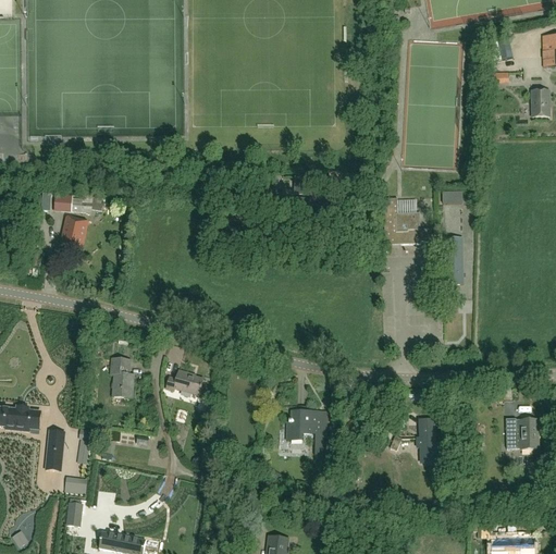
[(555,34),(542,35),(542,65),(555,65),(555,34)]
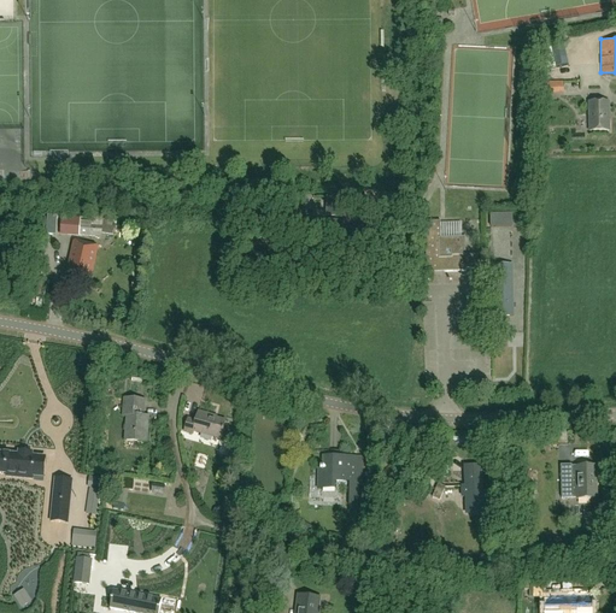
[(541,48),(538,49),(543,69),(555,65),(568,62),(563,43),(553,45),(541,48)]
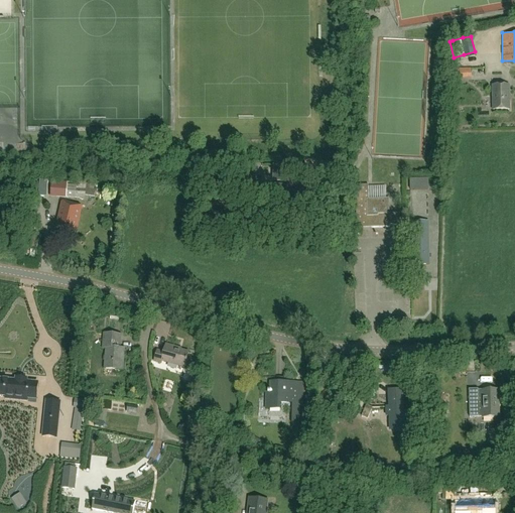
[(508,84),(492,85),(493,109),(509,108),(508,84)]
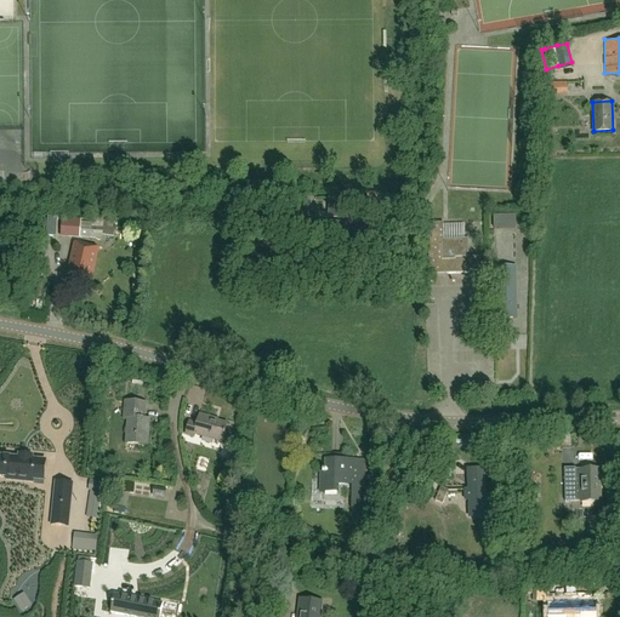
[(515,212),(493,212),(493,227),(515,226),(515,212)]
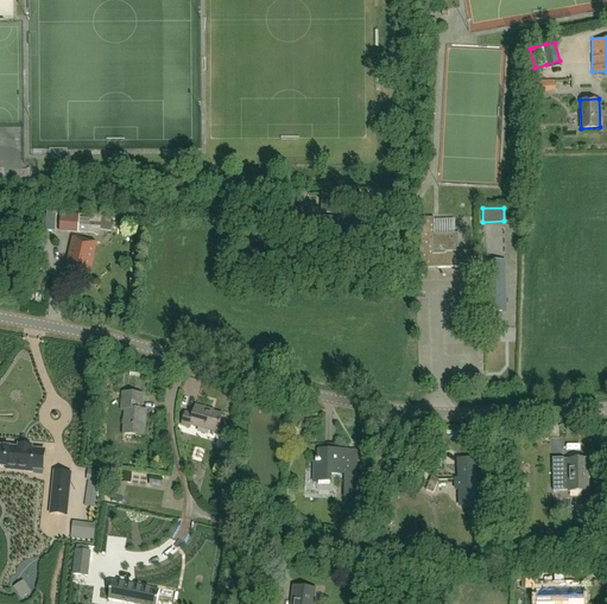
[(245,210),(233,210),(232,233),(244,233),(245,210)]
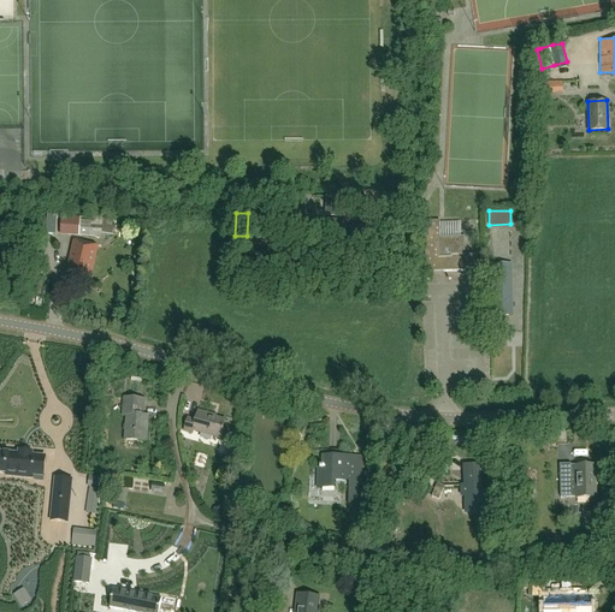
[(87,219),(61,217),(60,231),(100,235),(100,231),(112,232),(113,219),(87,217),(87,219)]
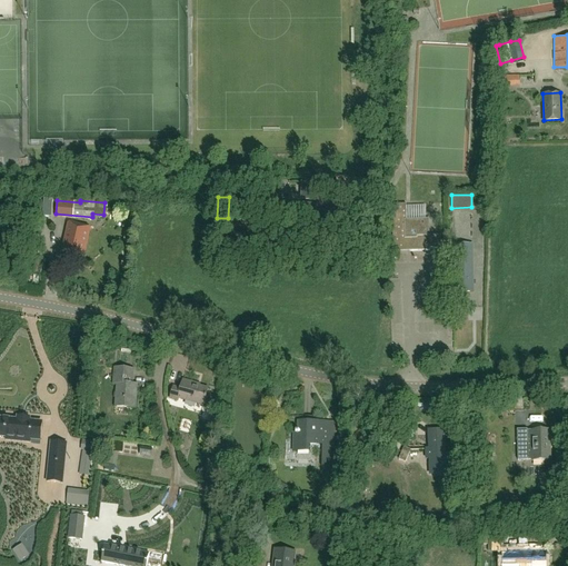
[(428,217),(406,217),(406,202),(395,202),(394,205),(394,215),(391,215),(392,235),(390,235),(390,246),(392,247),(395,247),(409,247),(409,249),(429,248),(429,246),(438,246),(440,244),(439,232),(429,234),(428,217)]
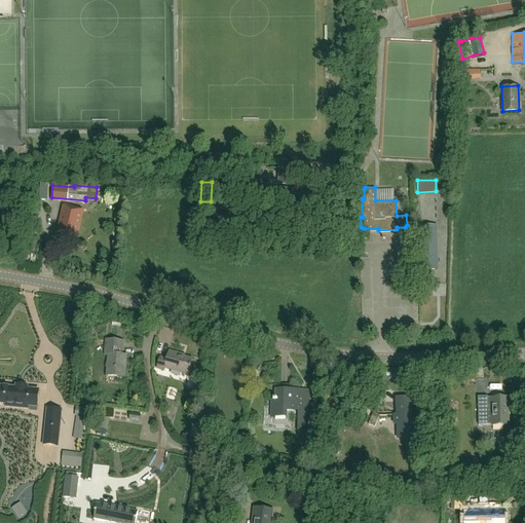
[(345,193),(330,192),(329,206),(344,208),(345,193)]
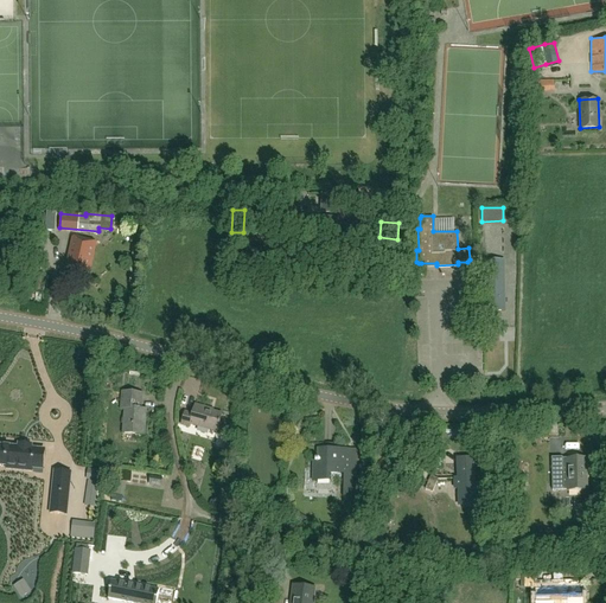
[(95,241),(72,236),(65,265),(88,270),(95,241)]
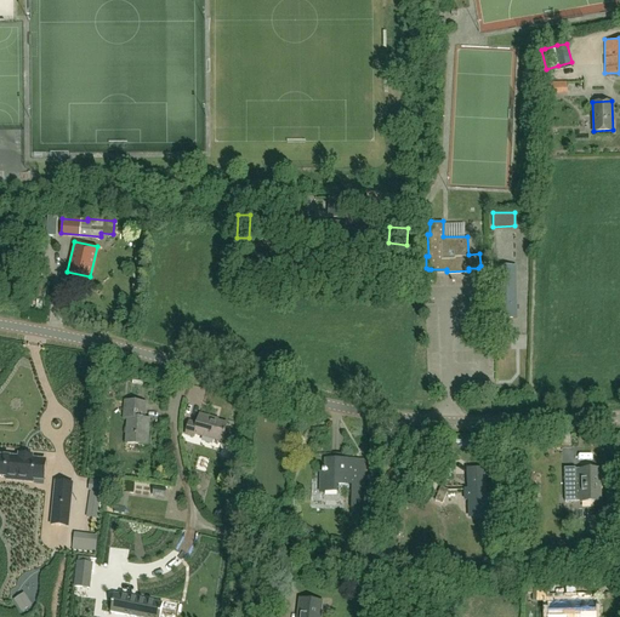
[(496,315),(516,315),(515,263),(496,263),(496,315)]
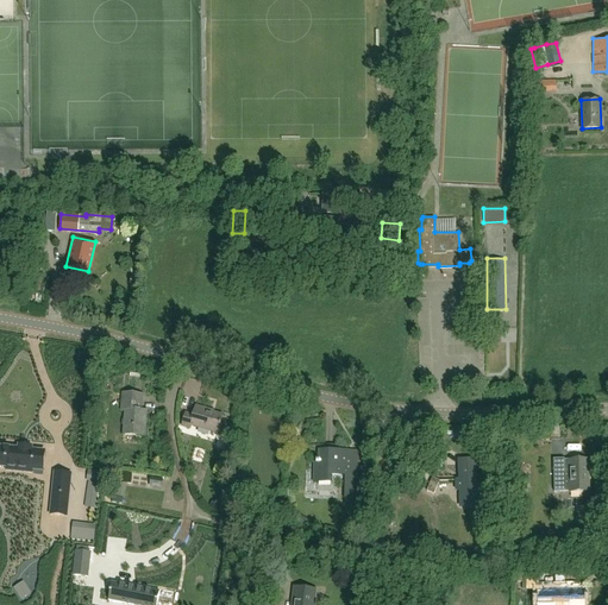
[(143,392),(121,391),(120,408),(124,408),(121,433),(144,434),(146,409),(142,409),(143,392)]
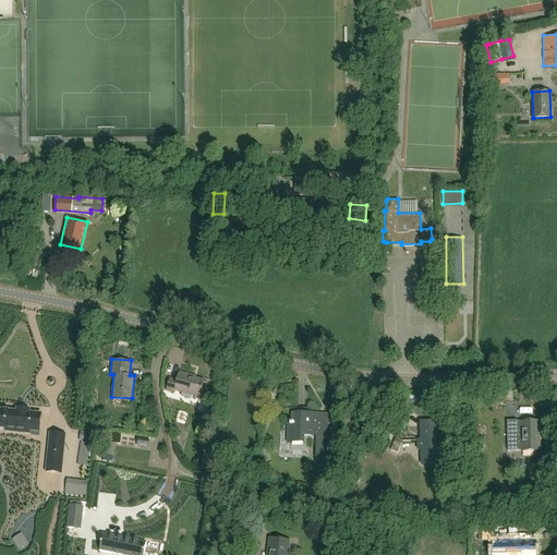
[(169,377),(166,388),(173,390),(174,388),(198,395),(198,398),(206,400),(209,388),(202,386),(203,379),(194,376),(194,375),(179,371),(177,379),(169,377)]
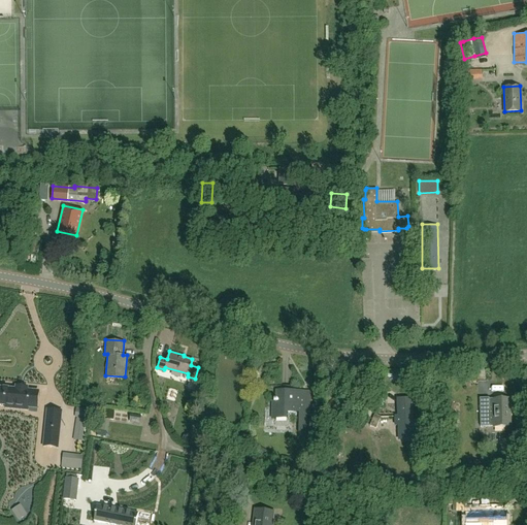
[(15,387),(0,385),(0,402),(5,403),(4,405),(27,408),(27,405),(36,406),(38,390),(27,388),(27,386),(15,385),(15,387)]
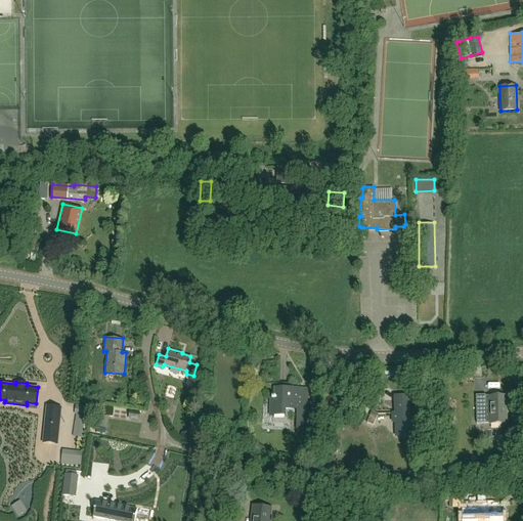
[(269,396),(269,413),(285,413),(285,408),(297,408),(297,427),(307,427),(307,387),(272,386),(272,396),(269,396)]
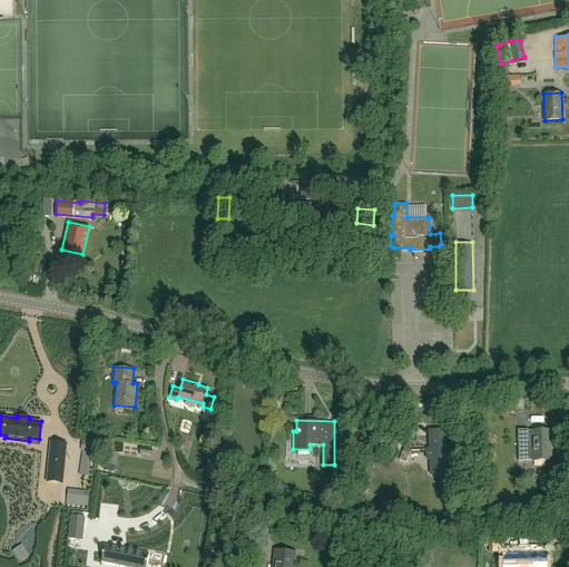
[(425,448),(427,457),(430,457),(430,472),(443,472),(443,463),(449,463),(449,452),(444,453),(443,428),(429,429),(429,448),(425,448)]
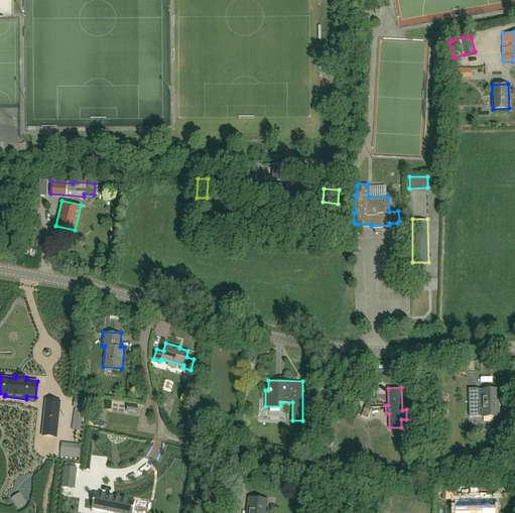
[(478,414),(478,413),(481,413),(481,415),(499,415),(498,387),(481,388),(481,389),(477,389),(477,387),(468,387),(469,415),(478,414)]
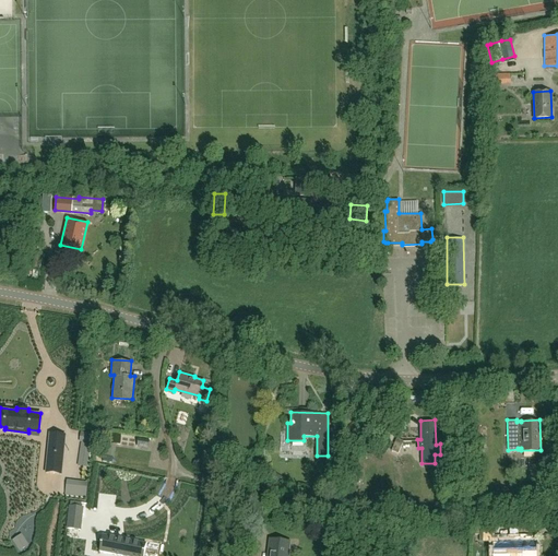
[(64,433),(49,432),(45,471),(60,472),(64,433)]
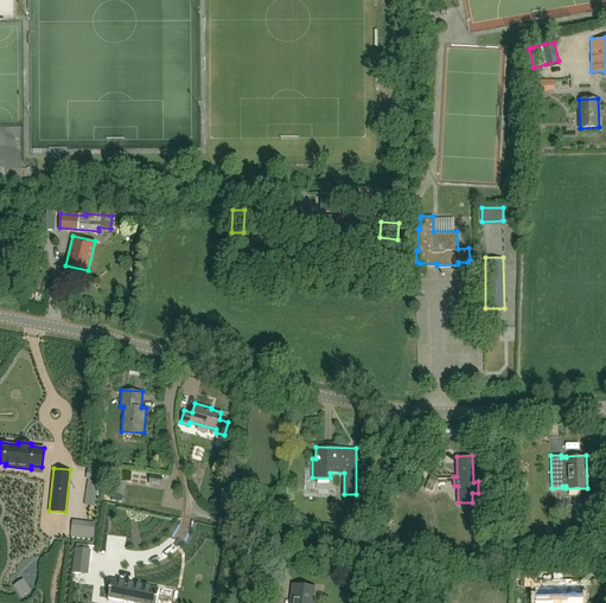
[(90,468),(89,476),(97,478),(99,469),(90,468)]
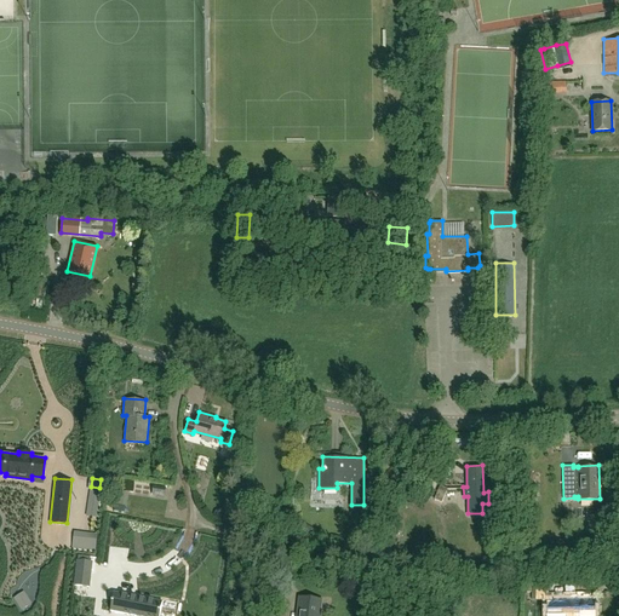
[(153,484),(152,493),(164,495),(165,487),(153,484)]
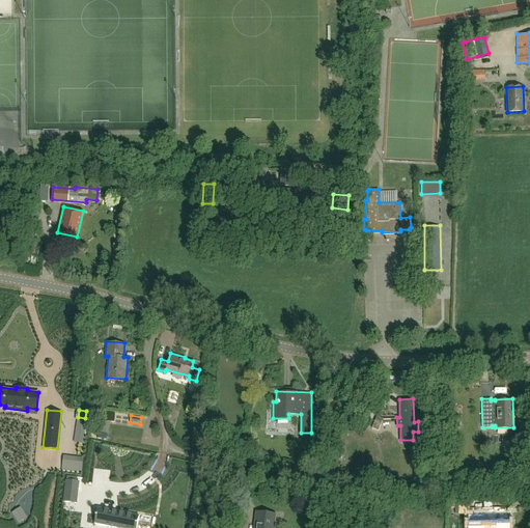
[(377,415),(371,426),(378,429),(383,417),(377,415)]
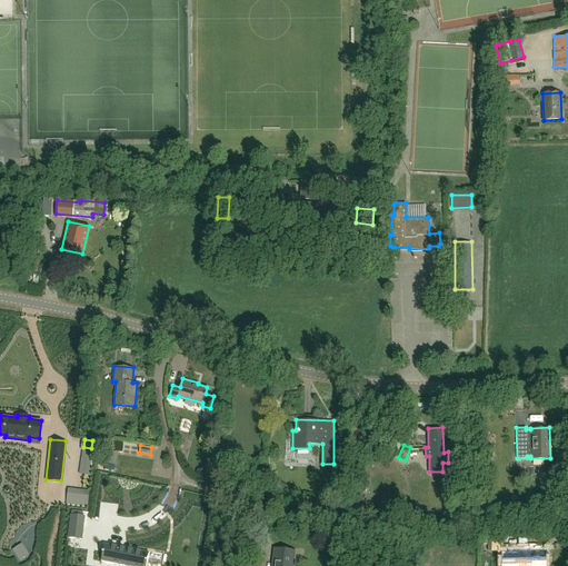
[(82,449),(79,472),(88,474),(91,450),(82,449)]
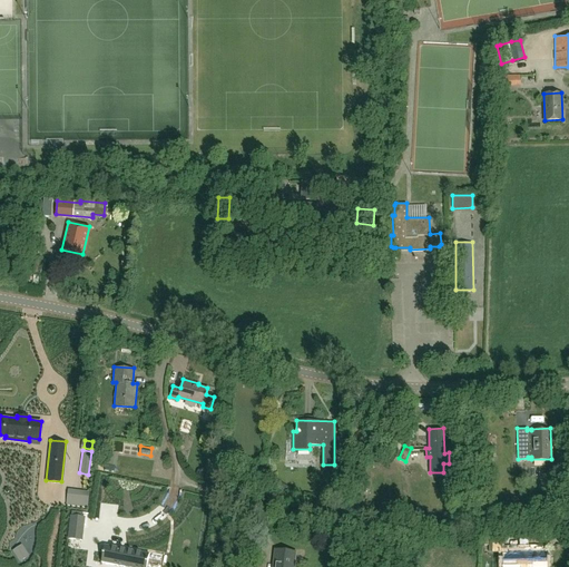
[(109,455),(107,456),(106,462),(114,463),(116,450),(110,450),(109,455)]
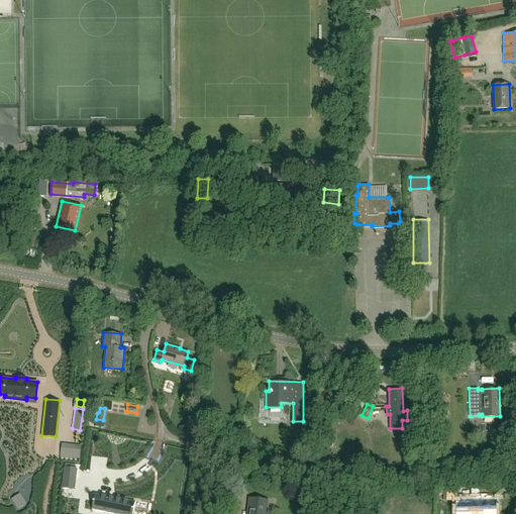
[(62,444),(61,455),(78,457),(80,447),(62,444)]
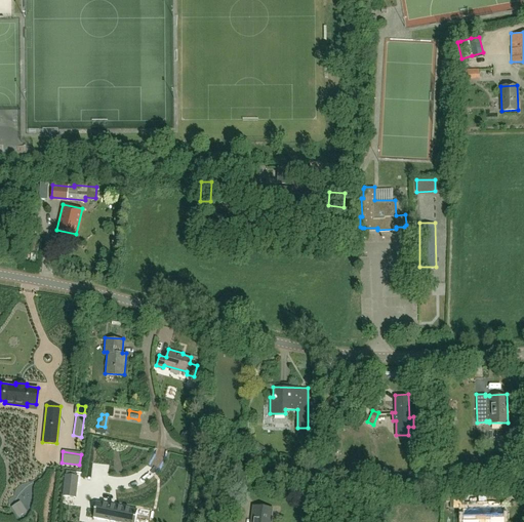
[(67,468),(63,493),(74,495),(78,470),(67,468)]
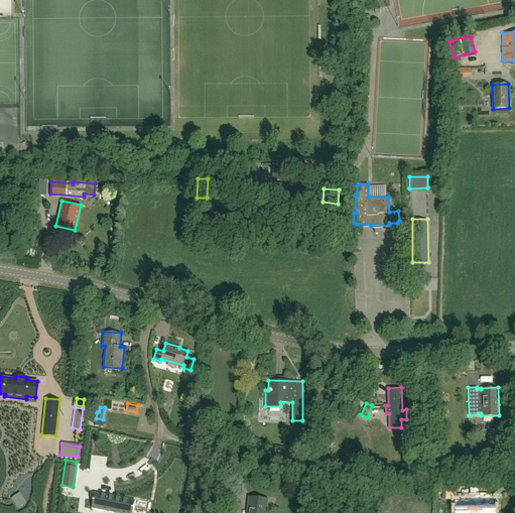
[(373,483),(374,468),(365,468),(364,482),(373,483)]
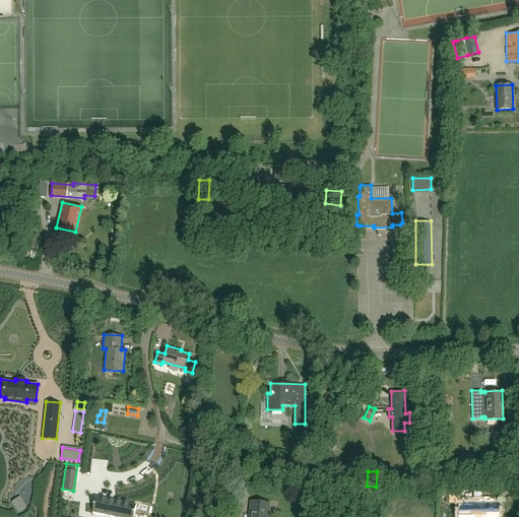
[(26,505),(19,495),(10,501),(17,511),(26,505)]
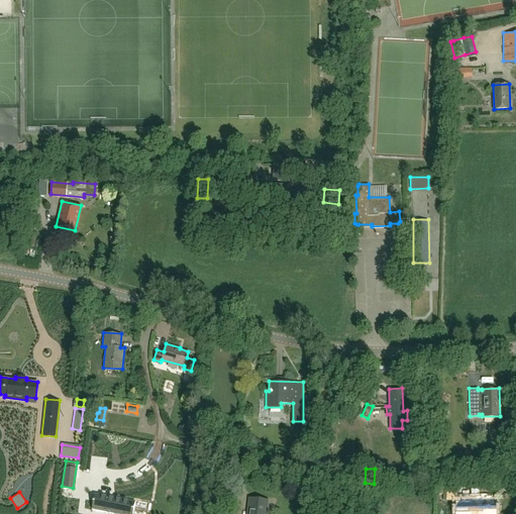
[(94,492),(91,507),(125,513),(131,513),(133,508),(144,510),(146,500),(135,498),(134,500),(94,492)]
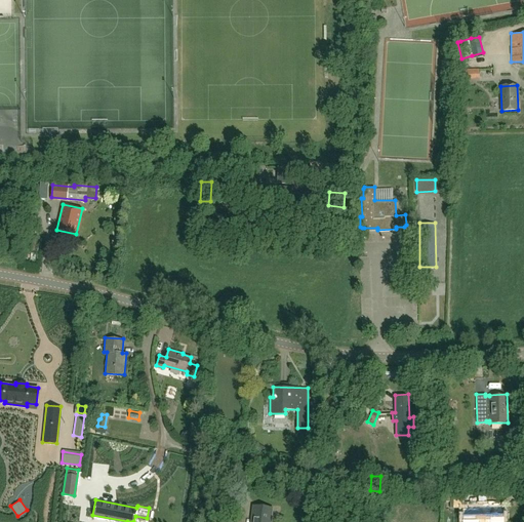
[(252,506),(250,521),(267,521),(269,508),(252,506)]
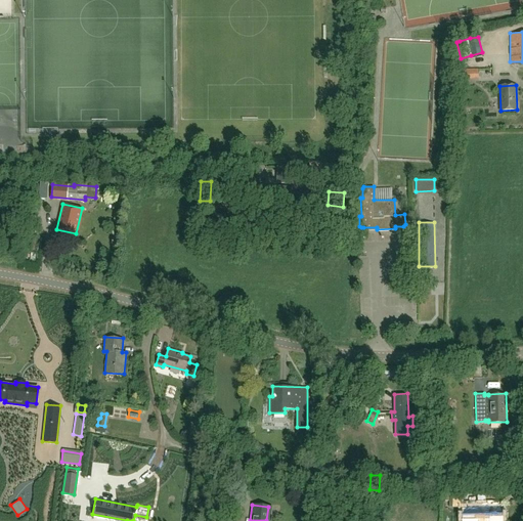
[(462,520),(502,520),(502,506),(462,507),(462,520)]
